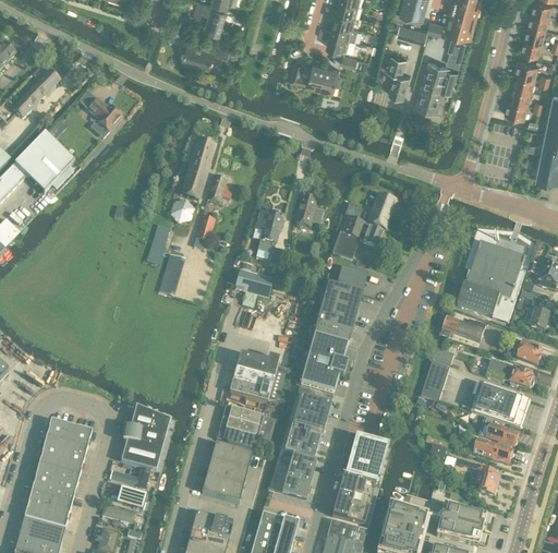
[(222,21),(227,5),(210,1),(207,0),(197,0),(193,12),(201,14),(203,8),(208,10),(204,23),(218,27),(220,20),(222,21)]
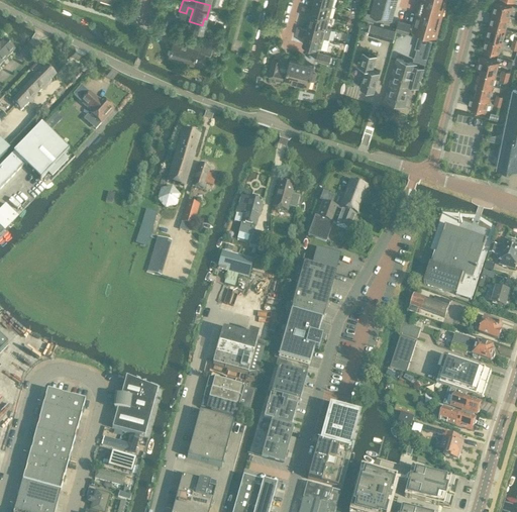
[(309,2),(308,6),(329,11),(332,1),(328,0),(313,0),(313,2),(309,2)]
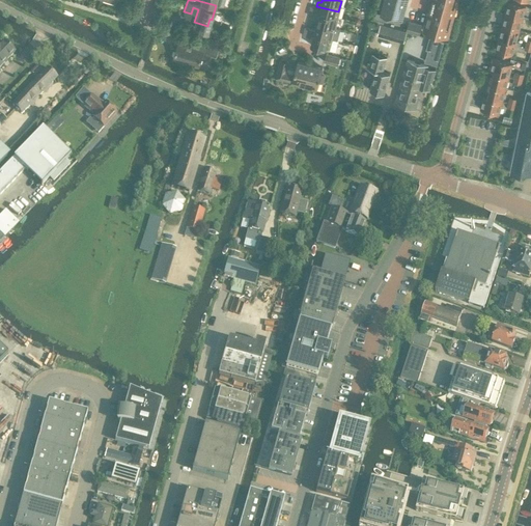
[(383,0),(381,8),(376,7),(374,14),(387,17),(389,10),(402,15),(407,0),(383,0)]
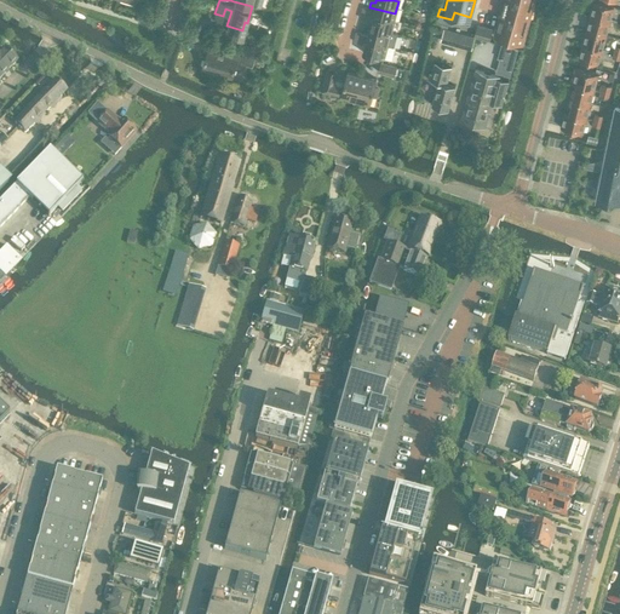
[(522,38),(524,27),(532,0),(504,0),(495,30),(522,38)]
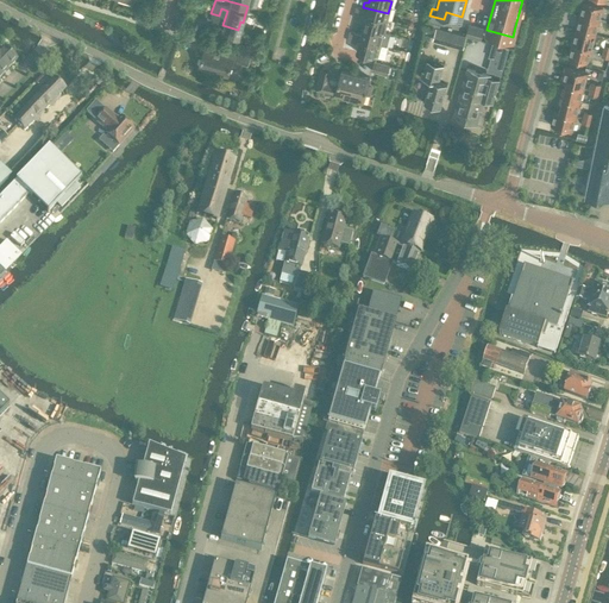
[(600,16),(603,1),(600,0),(582,0),(579,10),(600,16)]
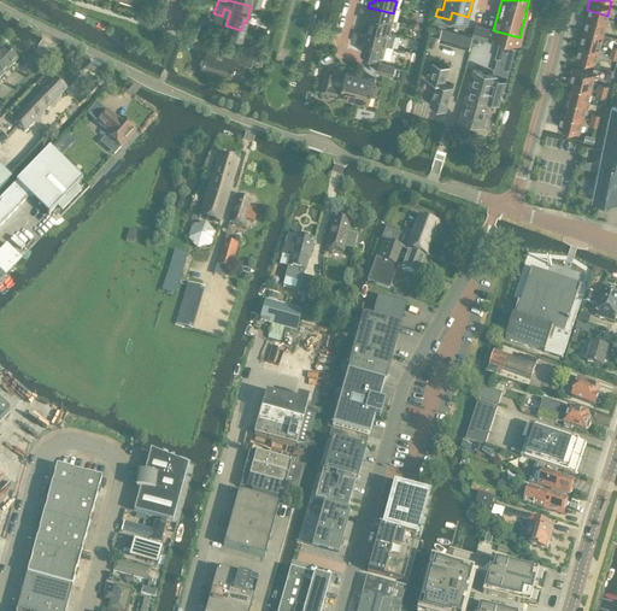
[(368,7),(366,12),(370,13),(369,21),(389,27),(393,13),(368,7)]
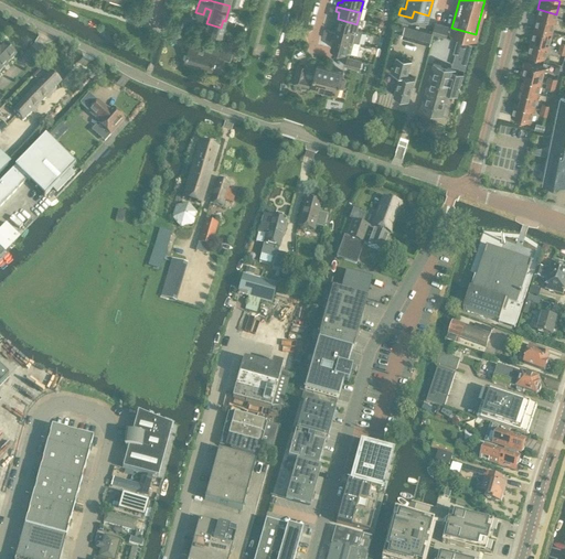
[(553,27),(556,14),(537,9),(534,22),(553,27)]
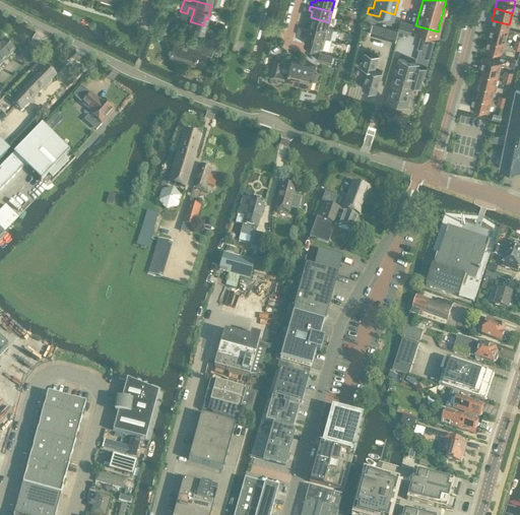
[(410,28),(413,19),(400,16),(398,25),(410,28)]
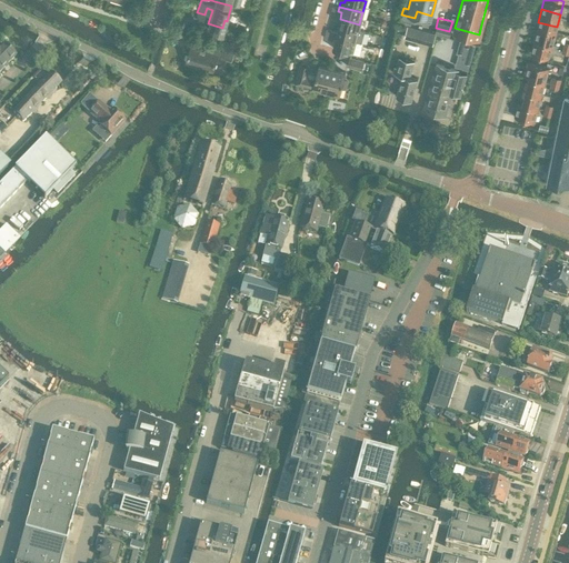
[(335,24),(333,30),(357,36),(359,24),(340,19),(338,26),(335,24)]
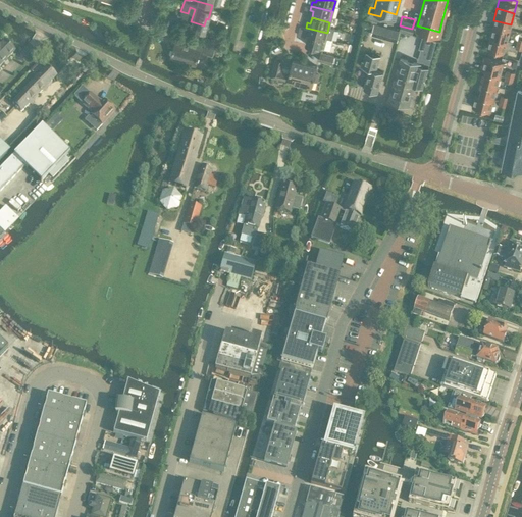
[(397,37),(400,26),(374,18),(371,29),(397,37)]
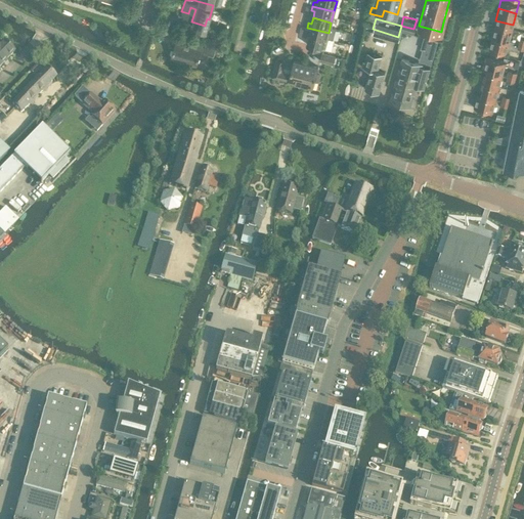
[(510,37),(513,25),(495,20),(492,32),(510,37)]
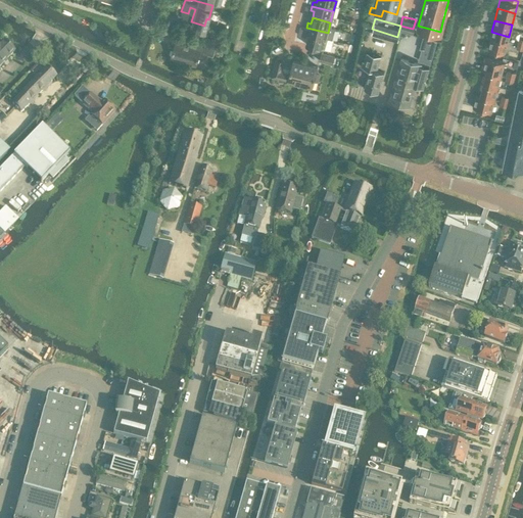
[(325,44),(328,33),(310,29),(306,39),(325,44)]
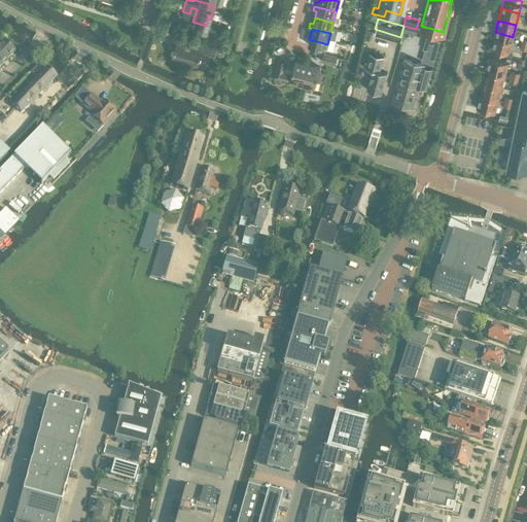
[(203,43),(205,36),(192,32),(190,39),(177,35),(172,51),(198,60),(202,46),(205,47),(214,50),(217,40),(208,37),(206,44),(203,43)]
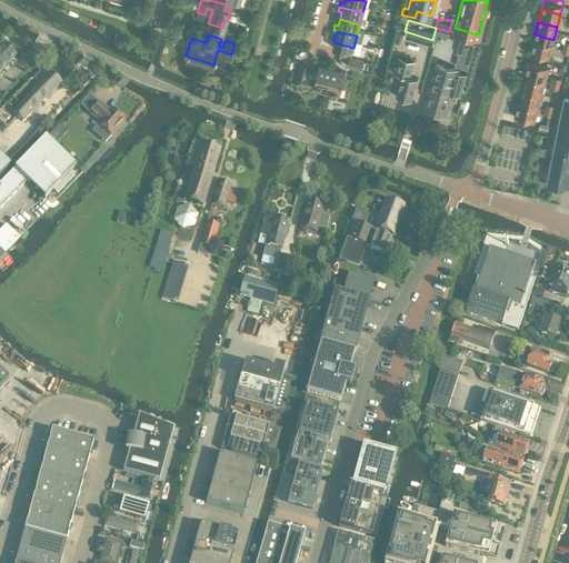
[(549,53),(553,40),(535,34),(531,48),(549,53)]
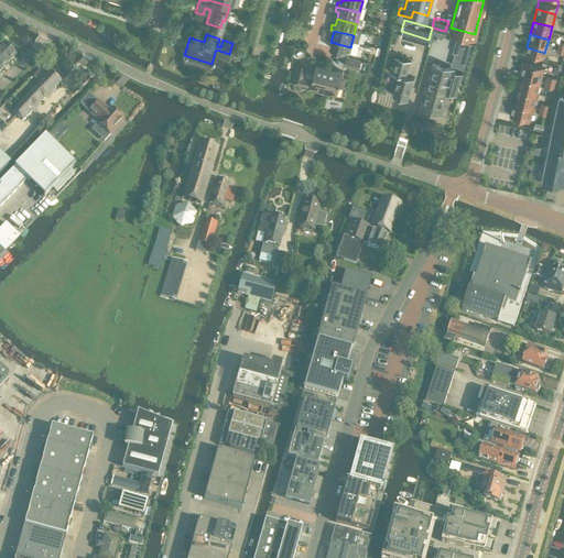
[(0,43),(0,65),(4,62),(7,59),(15,51),(4,40),(0,43)]
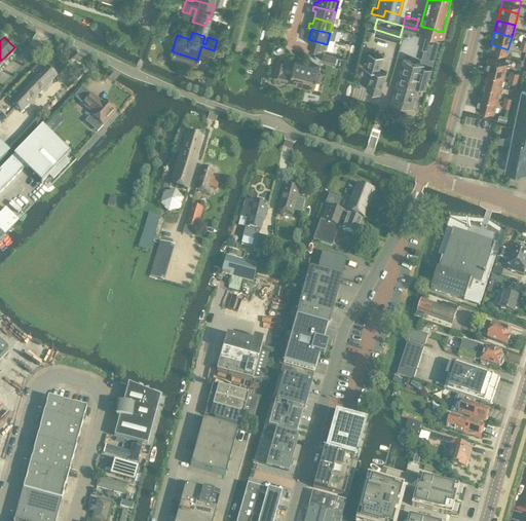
[(335,59),(337,51),(323,47),(321,56),(335,59)]
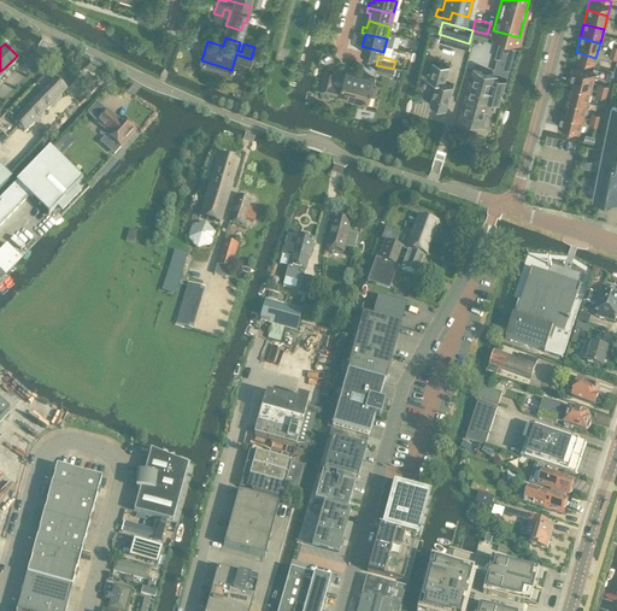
[(445,77),(448,60),(433,57),(429,68),(428,68),(427,74),(436,76),(429,99),(446,104),(452,80),(445,77)]
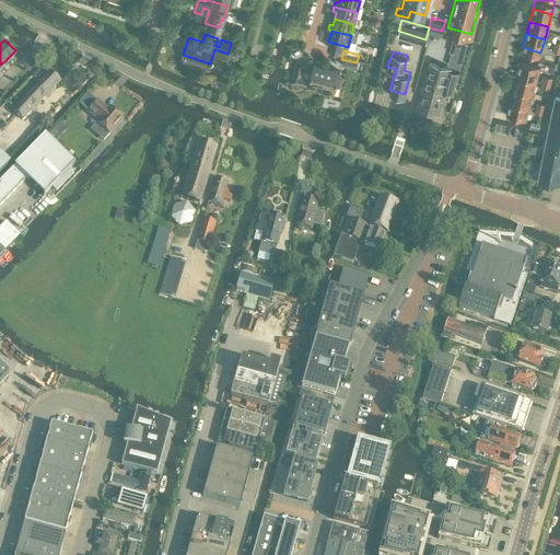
[(537,74),(537,72),(540,61),(521,56),(517,70),(521,71),(537,74)]
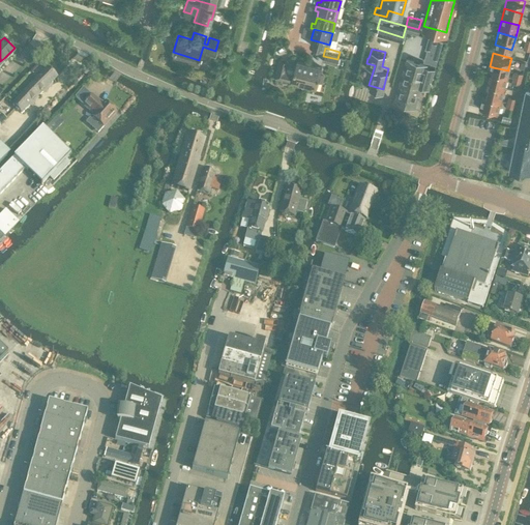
[(295,62),(288,60),(289,56),(281,54),(275,73),(291,77),(291,78),(303,81),(310,59),(297,55),(295,62)]
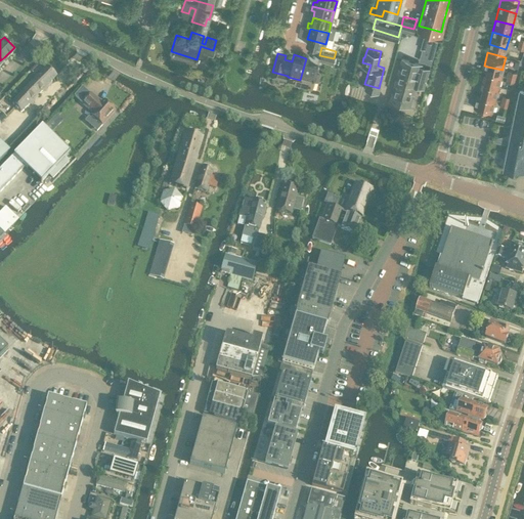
[(424,83),(429,63),(421,60),(422,58),(401,53),(390,96),(410,101),(416,81),(424,83)]
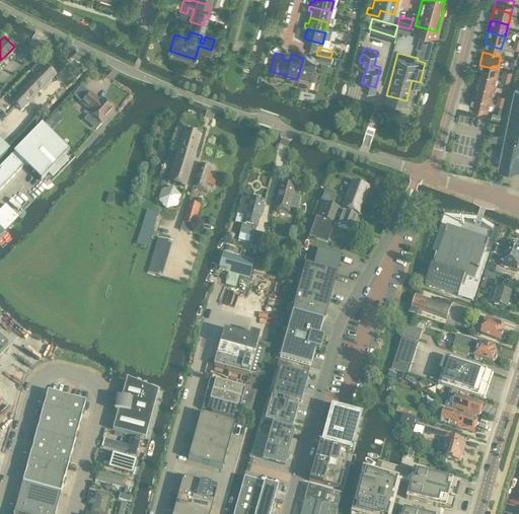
[(315,77),(317,70),(313,69),(315,61),(303,58),(297,79),(309,83),(311,76),(315,77)]
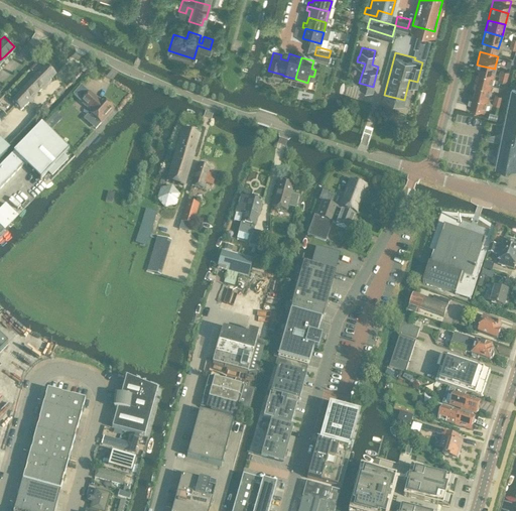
[(38,89),(56,71),(46,61),(44,64),(29,80),(38,89)]
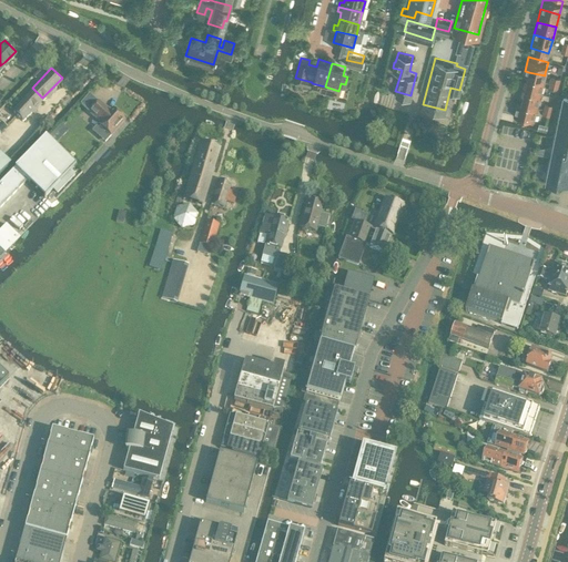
[(541,89),(543,84),(545,75),(528,72),(525,85),(541,89)]
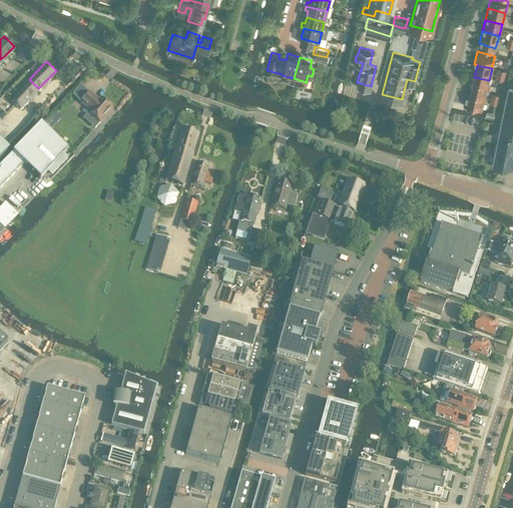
[(485,92),(487,85),(489,80),(474,77),(471,88),(485,92)]
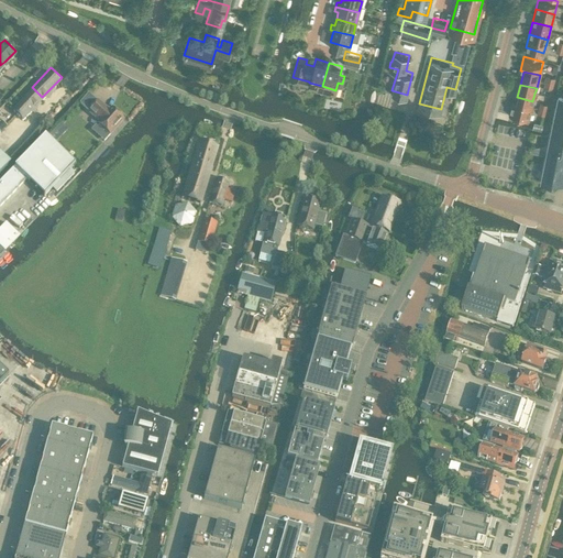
[(24,116),(42,97),(32,87),(13,106),(24,116)]
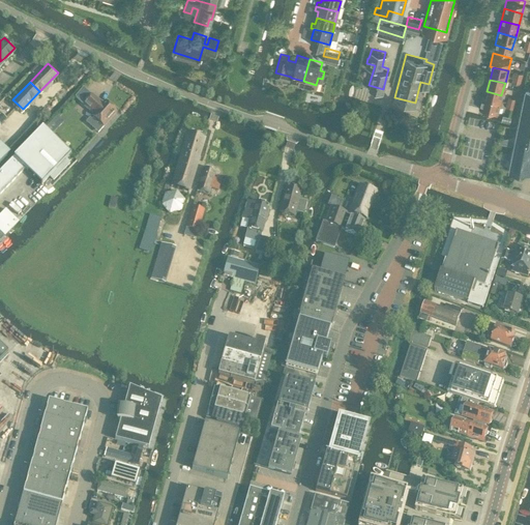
[(516,136),(500,133),(499,139),(514,142),(509,166),(520,168),(520,165),(529,166),(529,82),(529,85),(526,84),(516,136)]
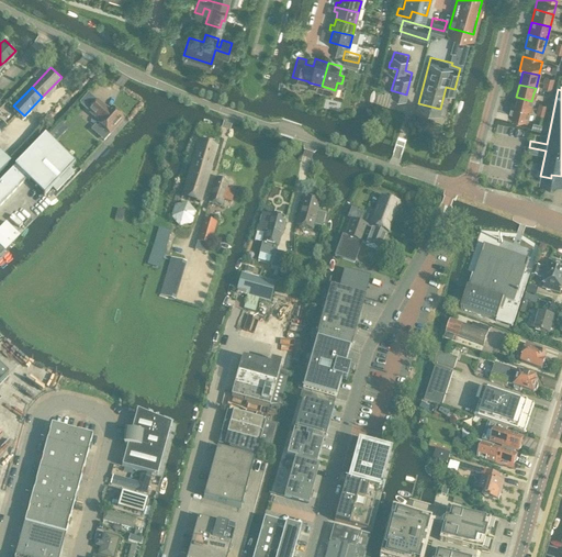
[(528,115),(531,104),(531,101),(516,97),(512,96),(508,110),(528,115)]
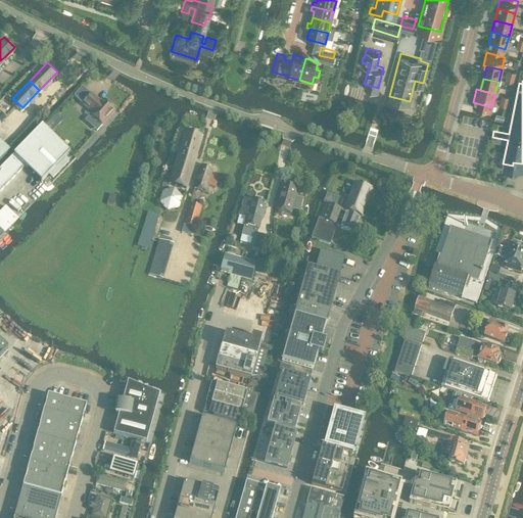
[(101,99),(92,90),(83,99),(93,108),(91,110),(103,121),(115,106),(103,96),(101,99)]
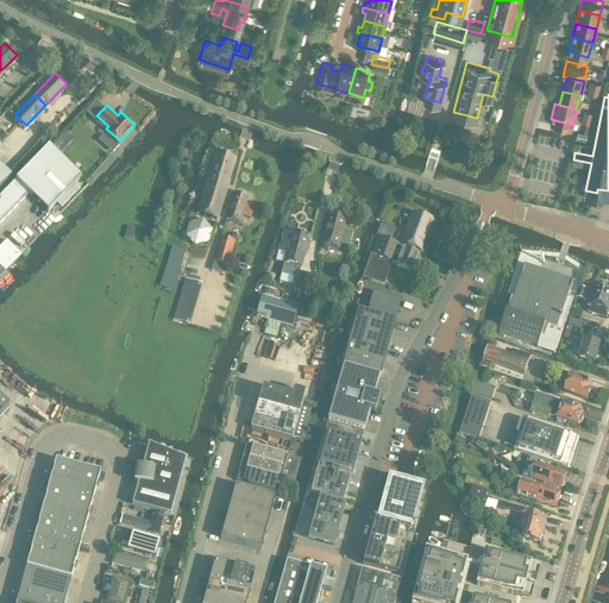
[(56,139),(51,144),(56,149),(58,151),(63,146),(56,139)]
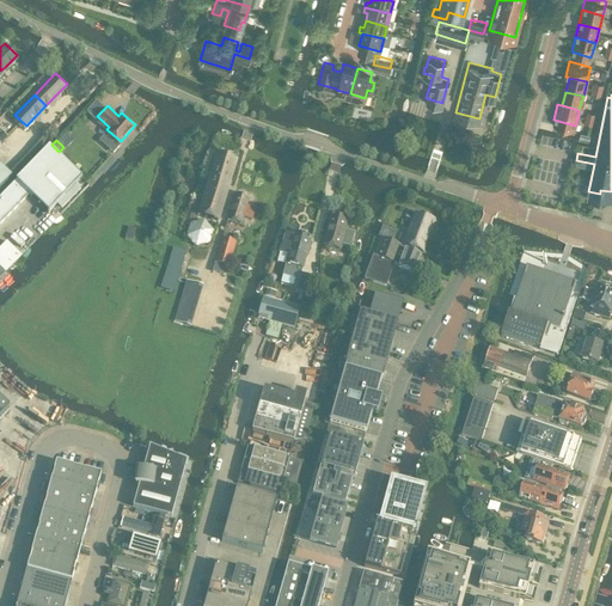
[(29,190),(32,193),(66,158),(59,152),(56,150),(51,145),(49,142),(12,181),(25,194),(29,190)]
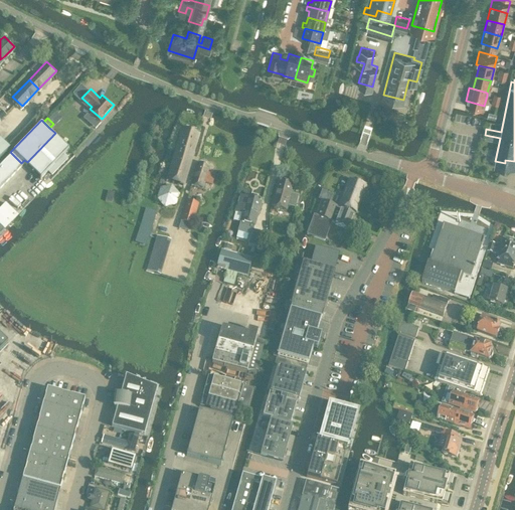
[(167,176),(184,181),(199,130),(182,125),(174,153),(167,176)]
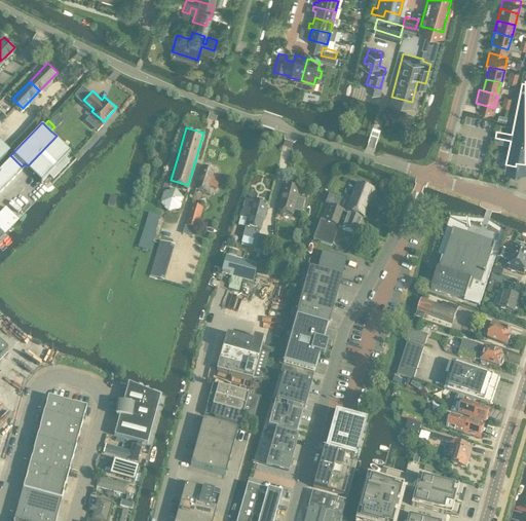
[(70,149),(57,136),(28,165),(41,179),(70,149)]
